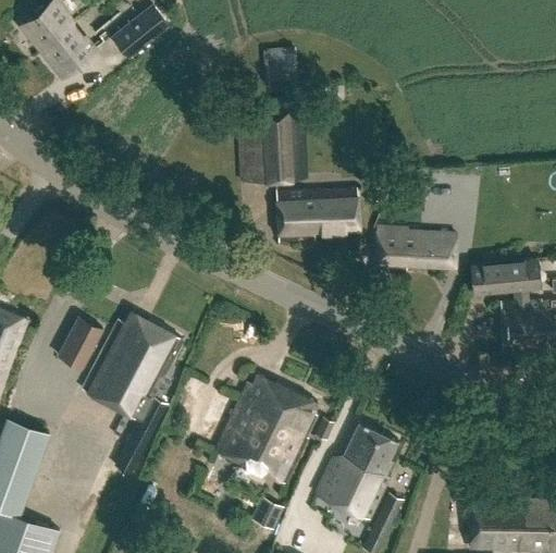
[(22,27),(63,80),(96,52),(54,0),(22,27)]
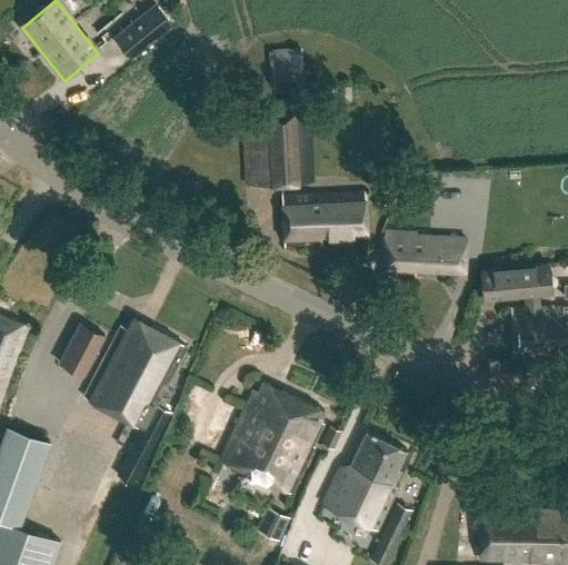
[(113,40),(131,62),(173,29),(156,7),(113,40)]
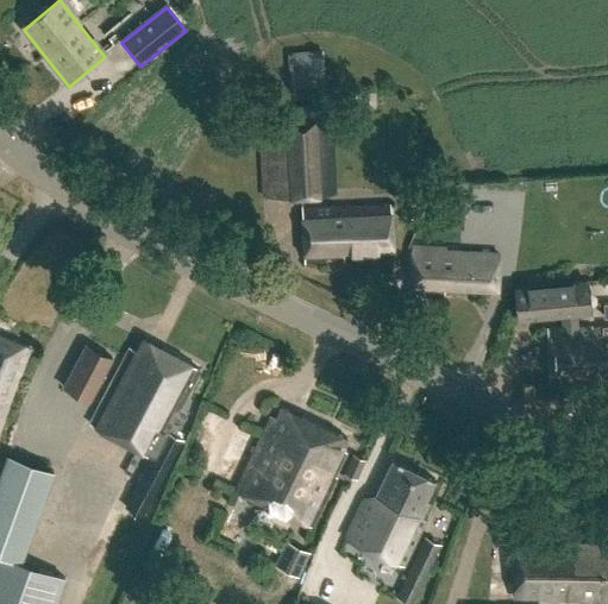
[(313,83),(314,50),(283,49),(282,82),(313,83)]
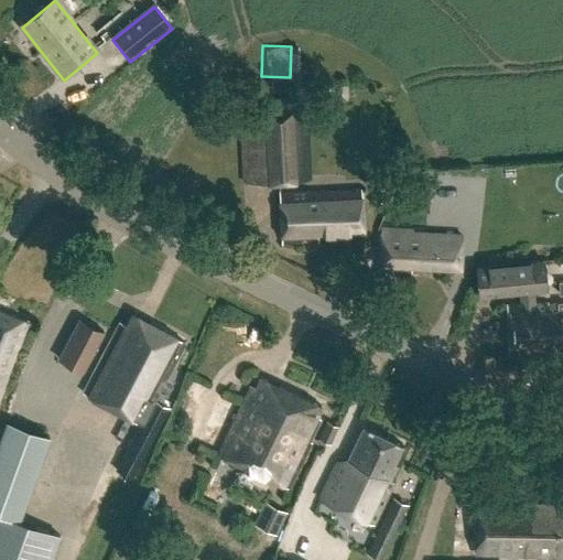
[(292,116),(291,104),(271,105),(272,117),(241,118),(246,187),(280,185),(283,248),(318,246),(318,237),(365,235),(363,201),(361,201),(361,193),(299,196),(299,183),(312,183),(309,115),(292,116)]
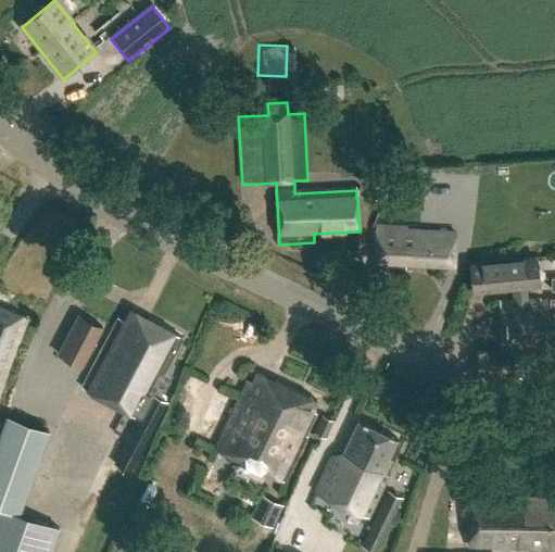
[(399,212),(424,213),(425,184),(400,183),(399,212)]
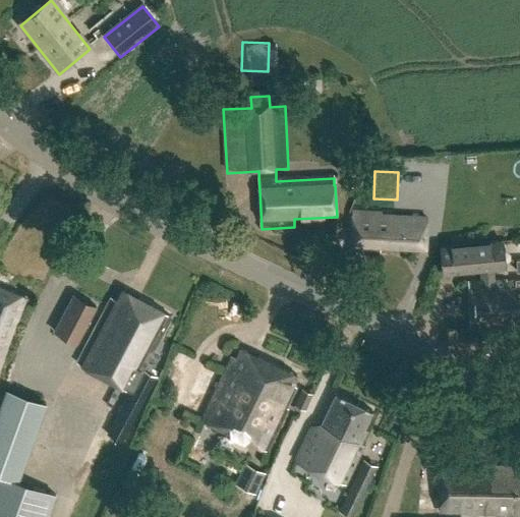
[(426,251),(427,222),(382,220),(382,217),(352,216),(351,254),(381,255),(381,250),(426,251)]
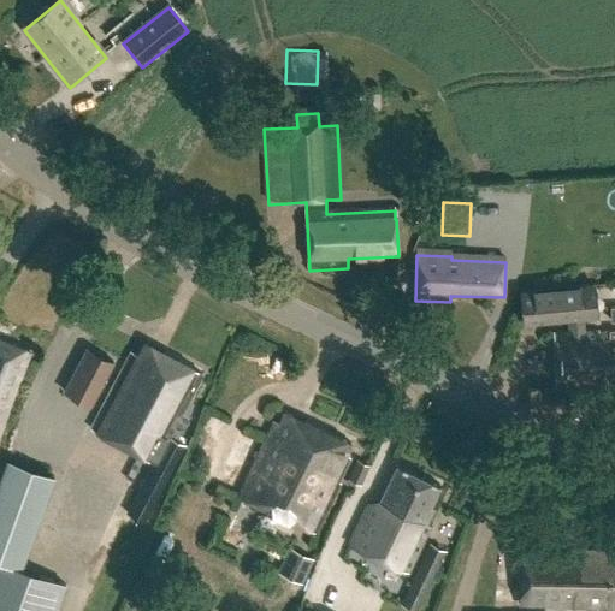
[(614,334),(584,337),(583,321),(584,321),(581,291),(521,296),(524,327),(571,322),(571,337),(555,338),(557,390),(607,387),(607,379),(614,378),(614,334)]
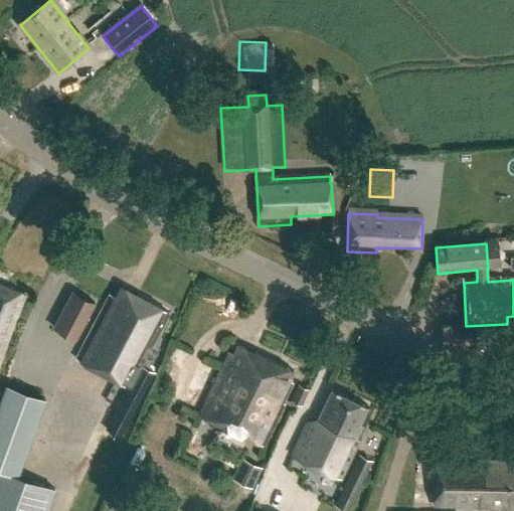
[(17,321),(25,298),(0,288),(0,364),(16,320),(17,321)]
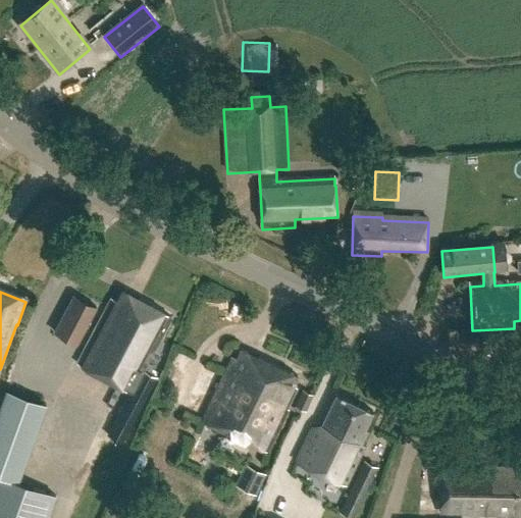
[(171,321),(122,295),(116,307),(112,305),(77,369),(131,398),(109,438),(122,446),(157,382),(149,378),(154,369),(147,366),(171,321)]
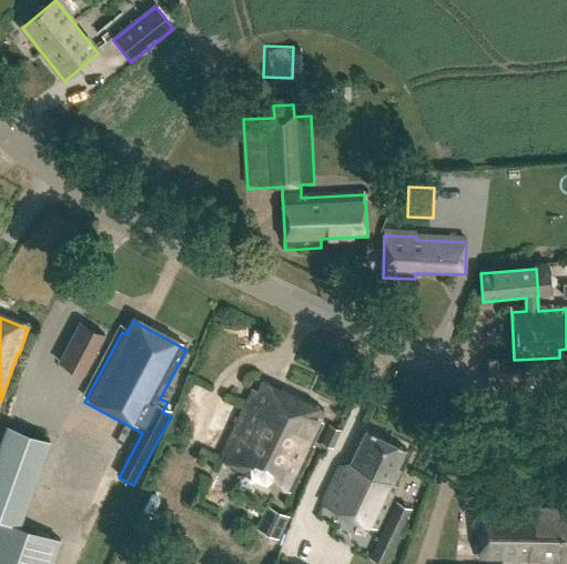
[(105,339),(81,325),(59,365),(83,379),(105,339)]
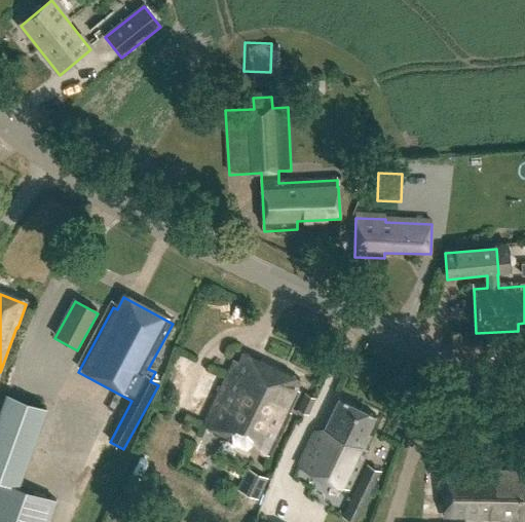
[(302,383),(245,357),(240,365),(235,363),(204,427),(271,459),(292,417),(289,416),(299,395),(297,394),(302,383)]
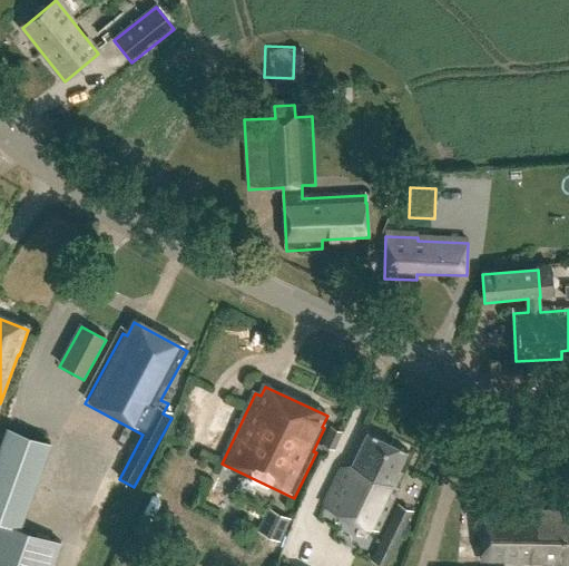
[(20,530),(50,446),(7,430),(0,448),(0,565),(54,565),(61,545),(20,530)]
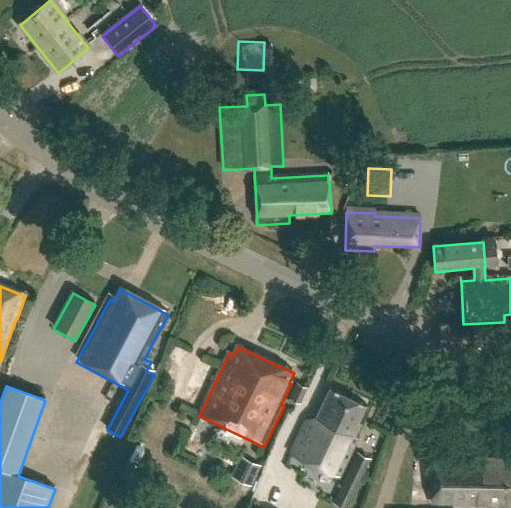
[(301,408),(308,391),(297,386),(289,402),(301,408)]
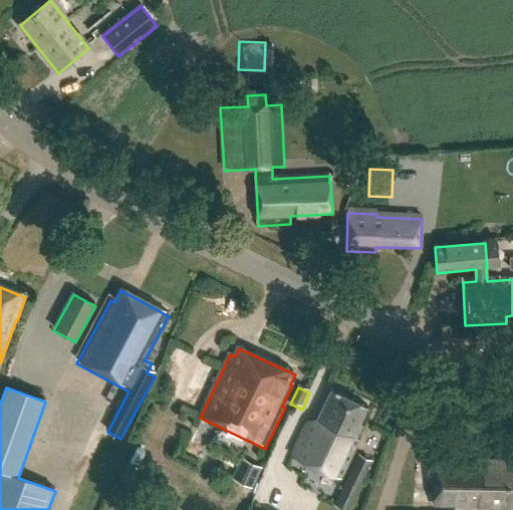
[(342,480),(360,443),(356,442),(363,428),(360,426),(367,411),(331,394),(317,422),(307,425),(293,456),(342,480)]
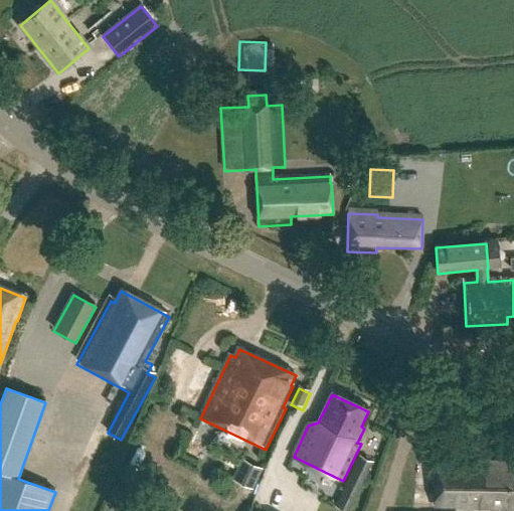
[(236,456),(224,472),(237,482),(249,466),(236,456)]
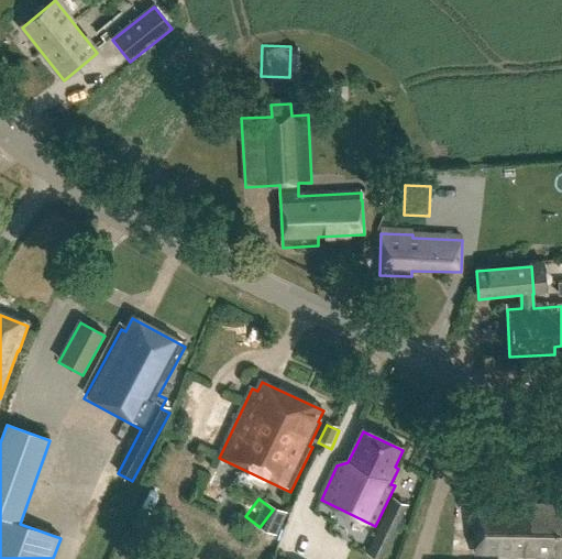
[(384,558),(408,508),(394,501),(367,555),(375,558),(384,558)]
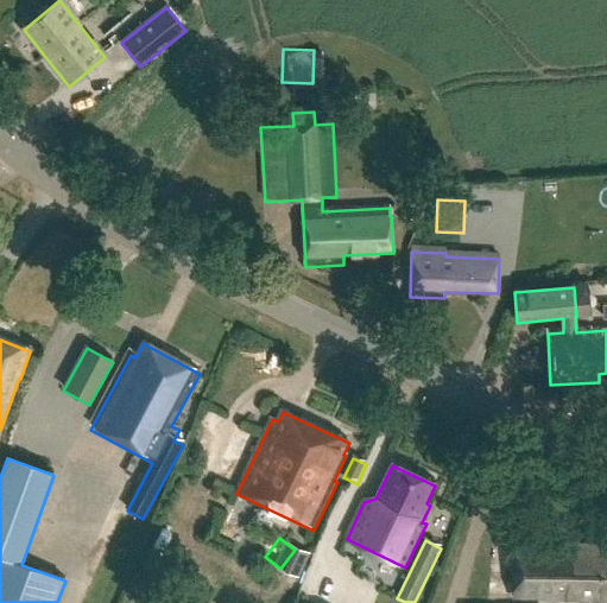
[(599,602),(601,548),(573,547),(573,544),(516,544),(514,602),(599,602)]
